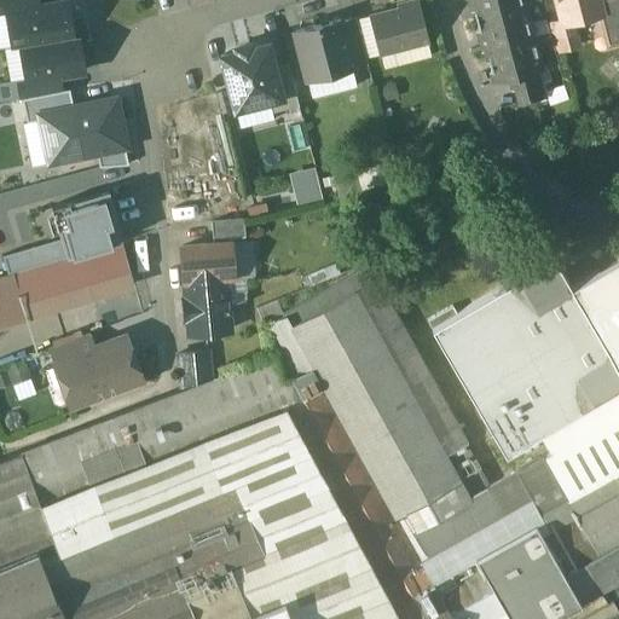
[(0,0),(0,17),(6,17),(38,11),(35,0),(0,0)]
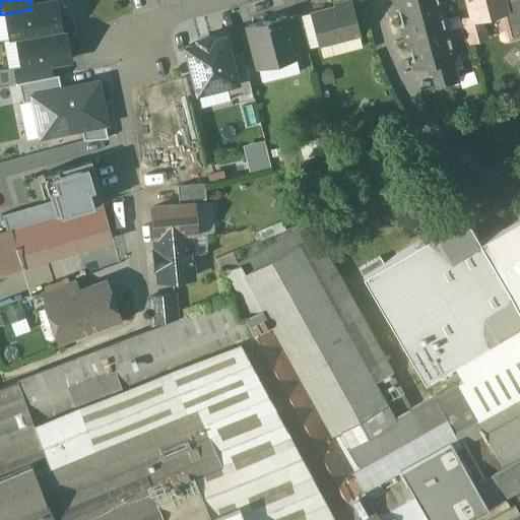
[(394,0),(407,46),(408,46),(414,71),(428,67),(447,62),(454,60),(452,55),(454,49),(450,45),(449,42),(448,38),(447,35),(446,35),(445,30),(446,25),(442,21),(439,7),(438,3),(437,1),(436,0),(394,0)]
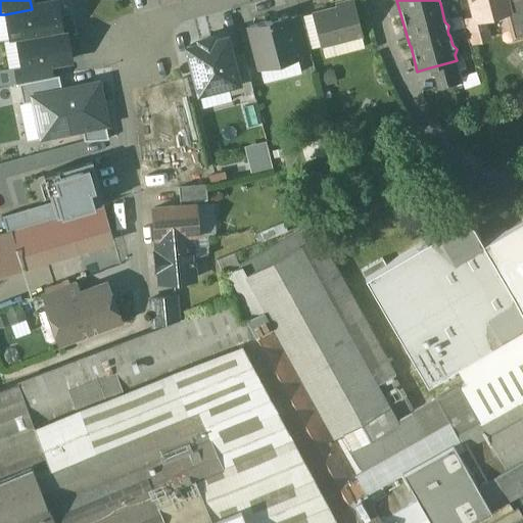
[(505,0),(469,0),(475,25),(508,15),(509,15),(507,5),(505,0)]
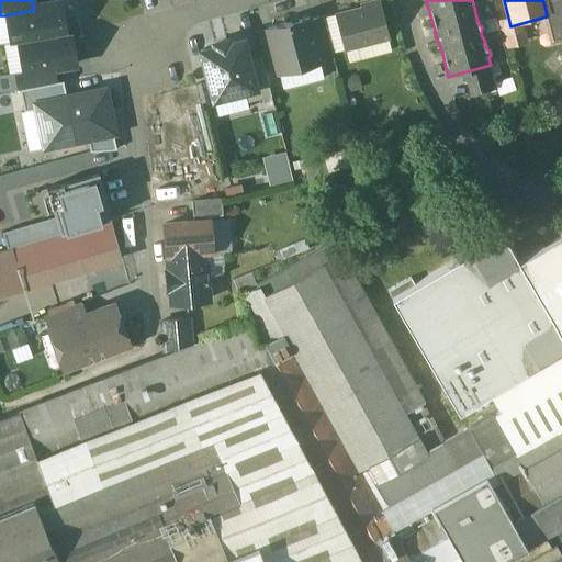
[(561,1),(544,6),(547,17),(546,17),(553,45),(561,42),(561,1)]
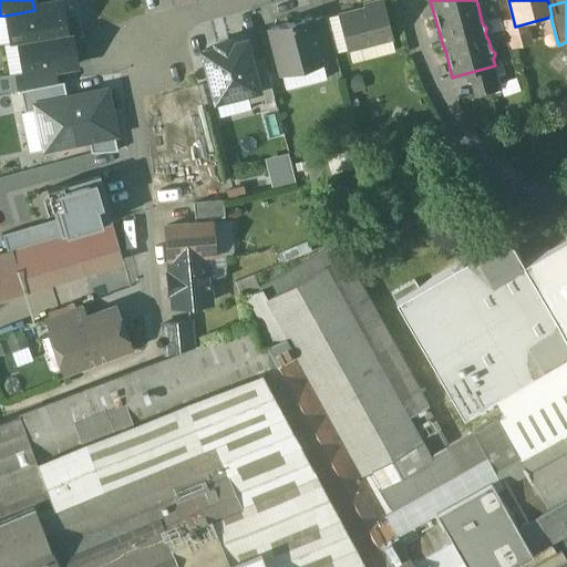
[(381,4),(363,9),(364,12),(340,18),(349,54),(391,43),(381,4)]
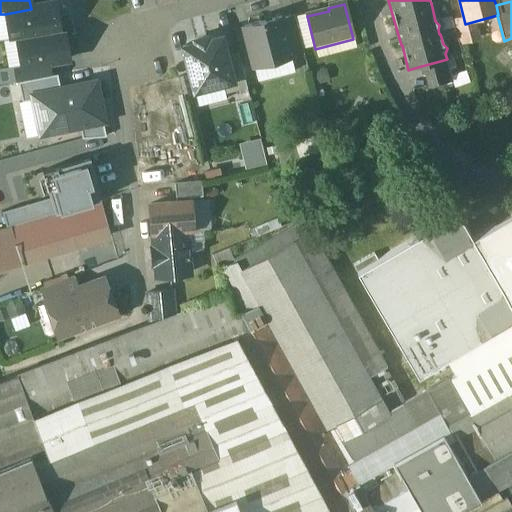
[(60,34),(55,5),(31,9),(5,14),(10,43),(17,42),(60,34)]
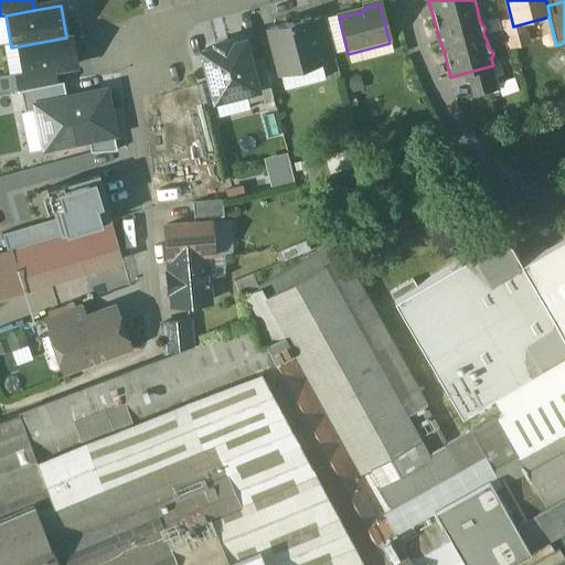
[(324,21),(311,24),(321,62),(334,59),(324,21)]
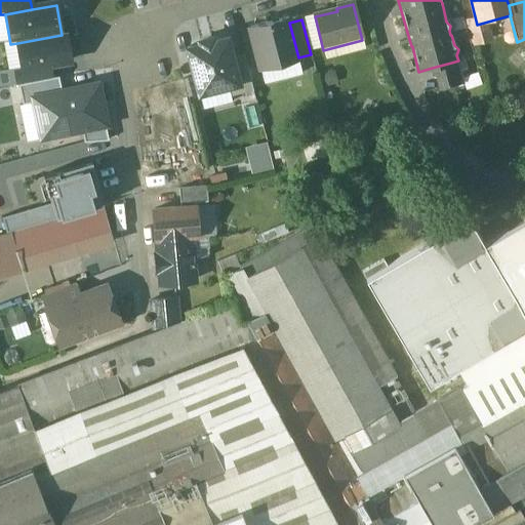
[(288,21),(250,31),(259,71),(299,61),(298,57),(289,23),(288,21)]
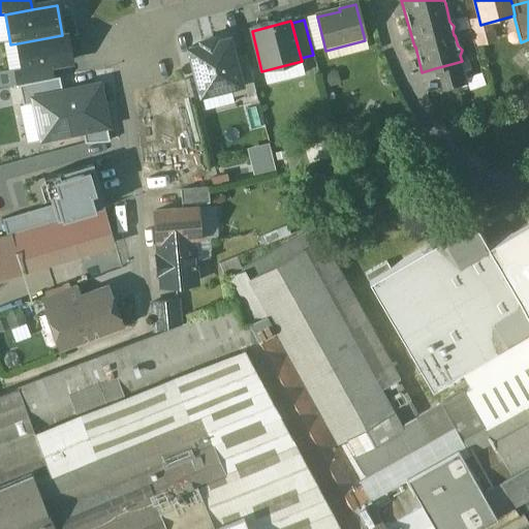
[(67,38),(62,35),(18,43),(23,73),(50,69),(71,65),(67,38)]
